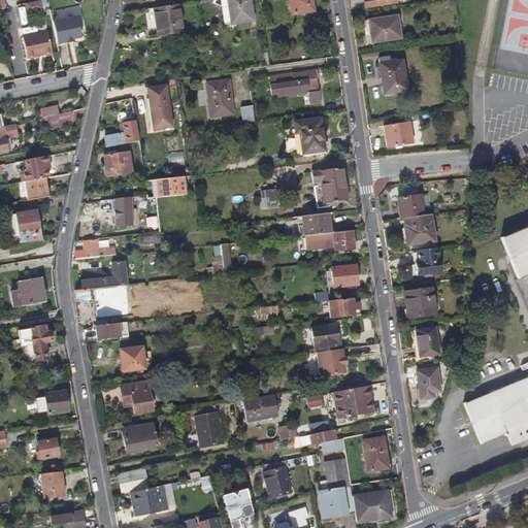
[(258,20),(254,0),(232,0),(235,24),(258,20)]
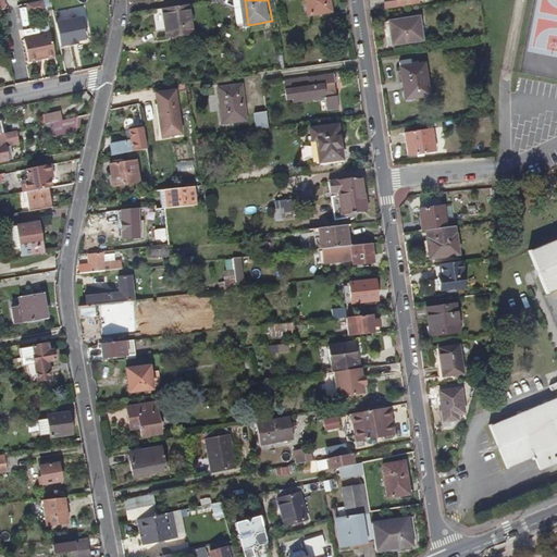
[(338,11),(336,0),(312,0),(314,14),(338,11)]
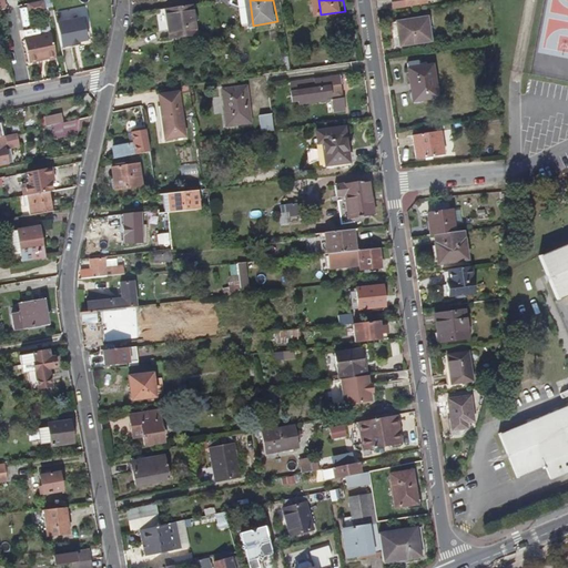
[(46,10),(43,1),(27,4),(29,13),(46,10)]
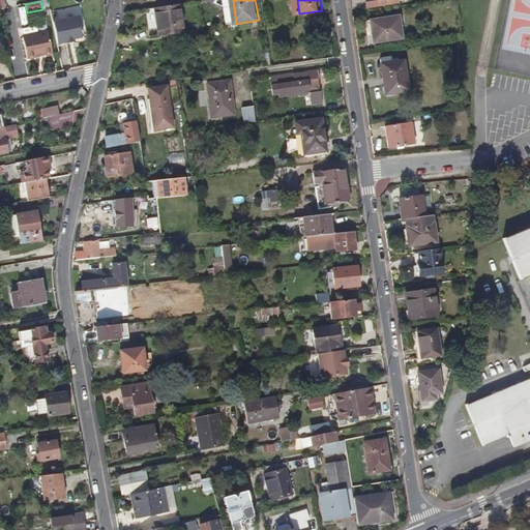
[(181,32),(176,5),(152,8),(156,36),(181,32)]
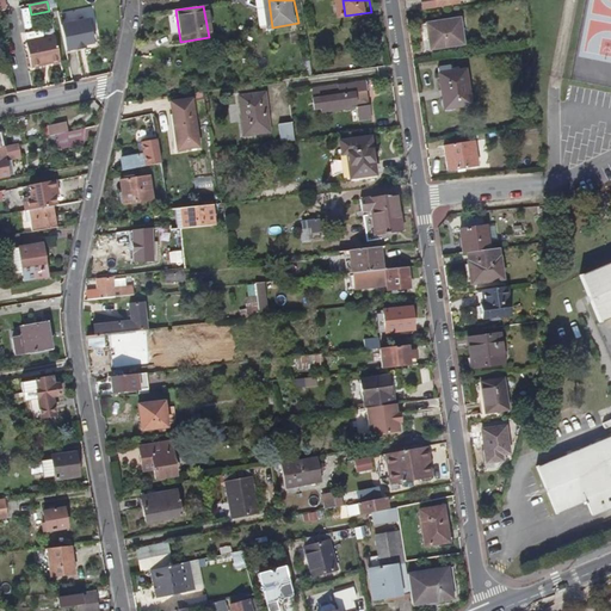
[(75,41),(82,39),(92,37),(87,13),(59,19),(65,45),(75,43),(75,41)]
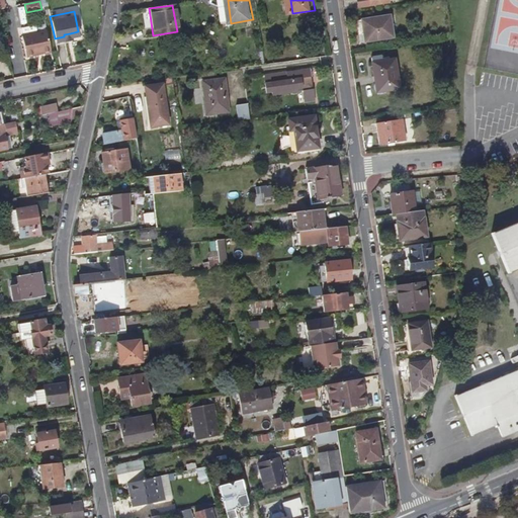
[(395,39),(391,16),(361,21),(365,44),(395,39)]
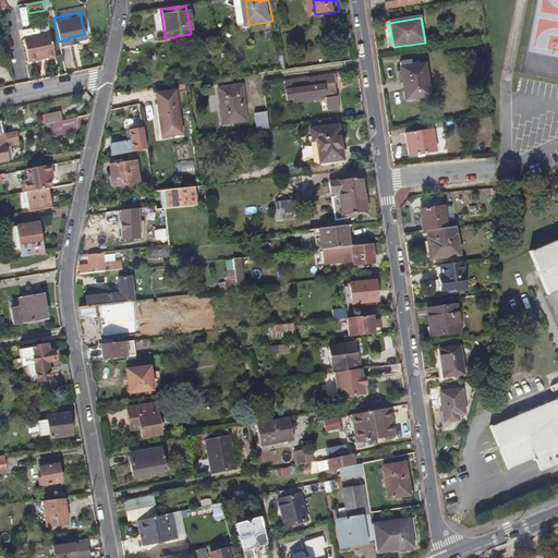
[(53,51),(49,28),(22,35),(27,57),(36,55),(36,53),(45,51),(45,53),(53,51)]
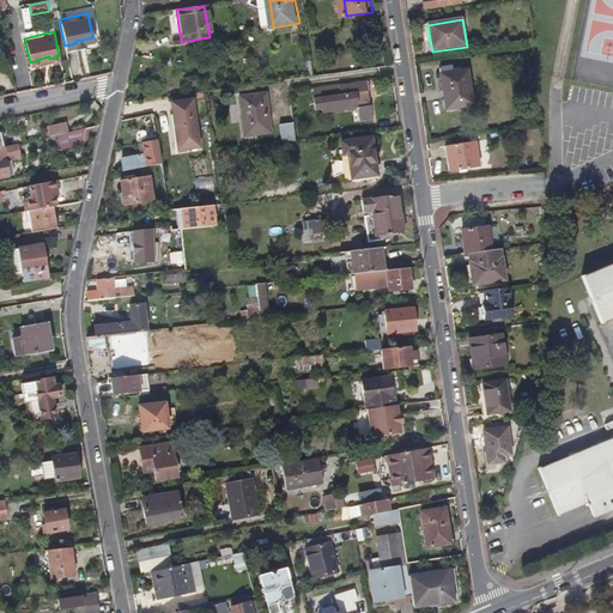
[(473,105),(467,72),(454,74),(453,68),(441,70),(448,110),(473,105)]
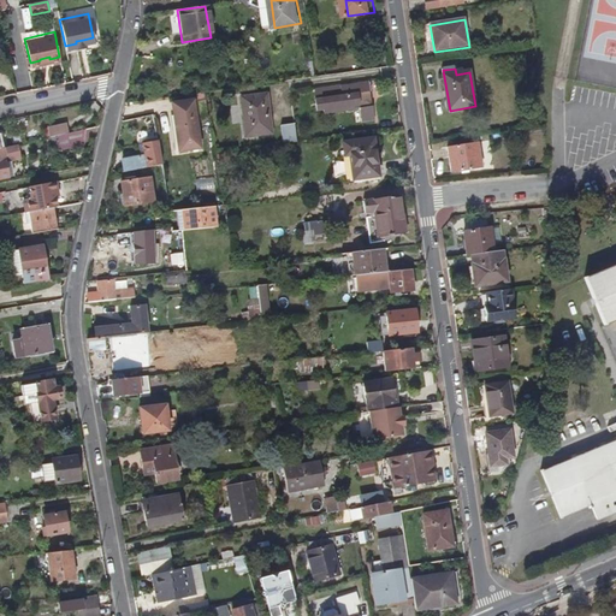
[(375,105),(373,90),(374,89),(373,80),(315,88),(318,108),(327,107),(327,112),(362,106),(365,120),(378,118),(375,105)]
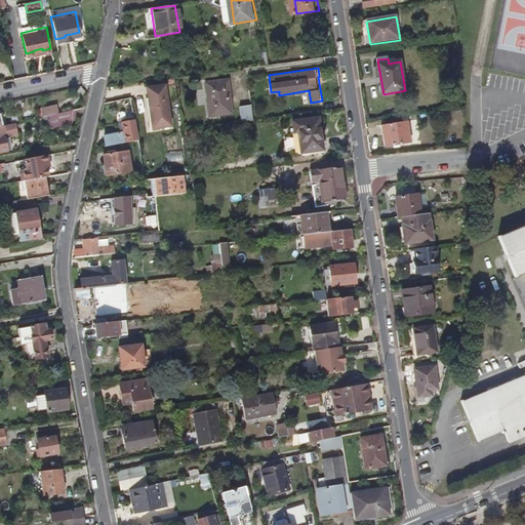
[(217,79),(216,73),(207,74),(195,76),(196,82),(217,79)]
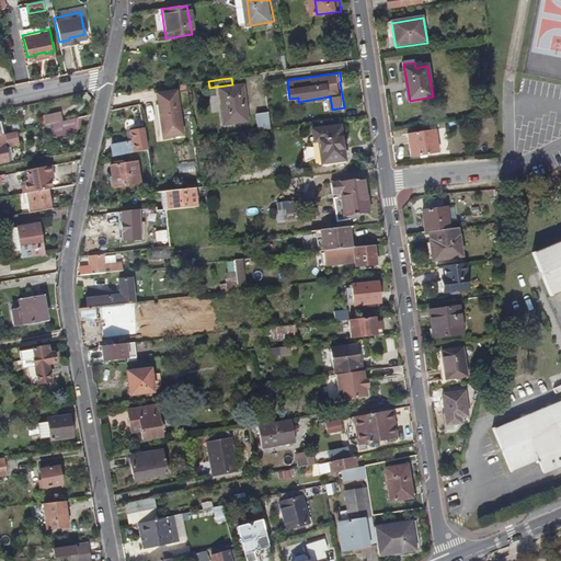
[(247,122),(242,86),(219,89),(225,125),(247,122)]
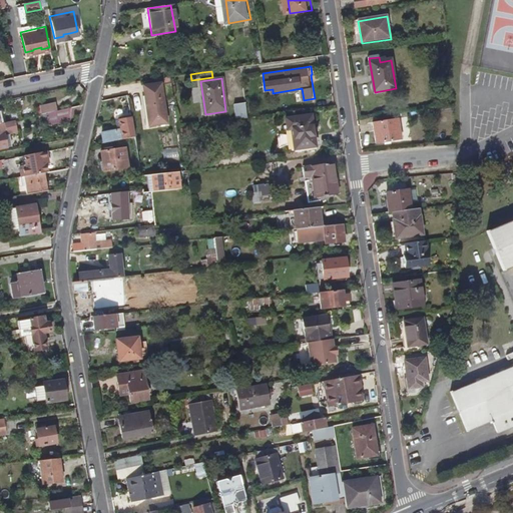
[(166,121),(160,84),(142,86),(146,116),(155,115),(156,122),(166,121)]
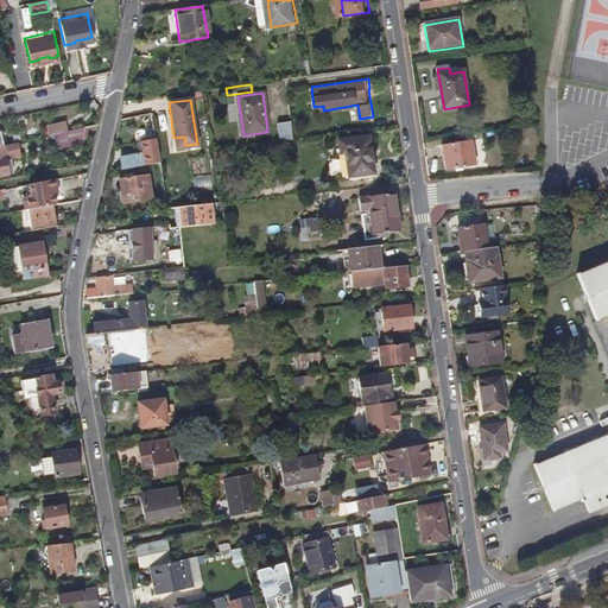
[(75,122),(74,112),(58,114),(59,125),(75,122)]
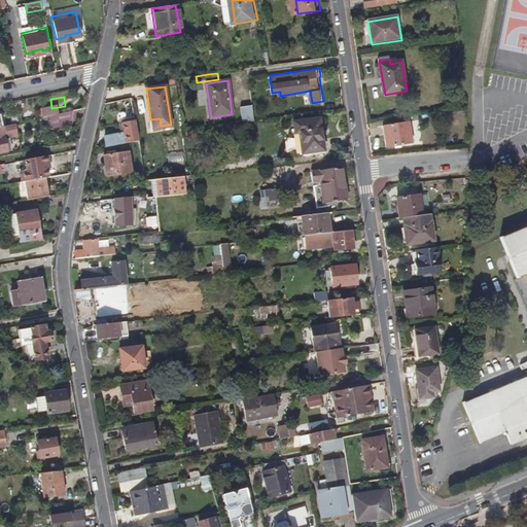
[(255,123),(253,107),(241,109),(244,125),(255,123)]
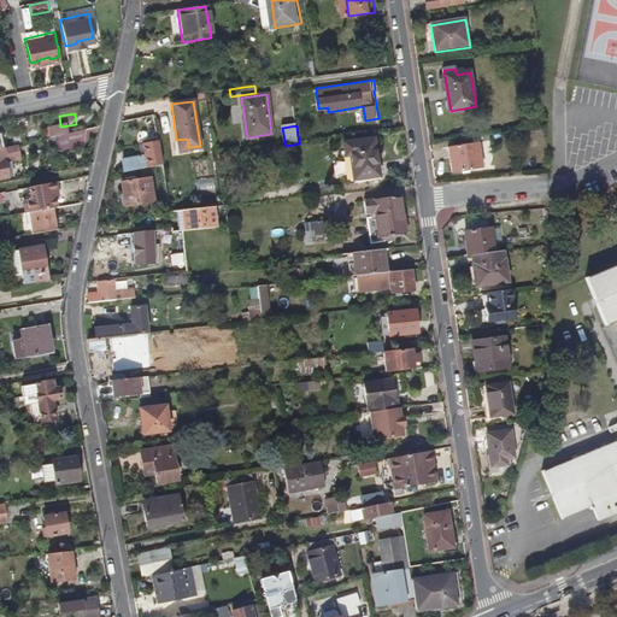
[(51,139),(53,152),(82,147),(84,130),(51,139)]
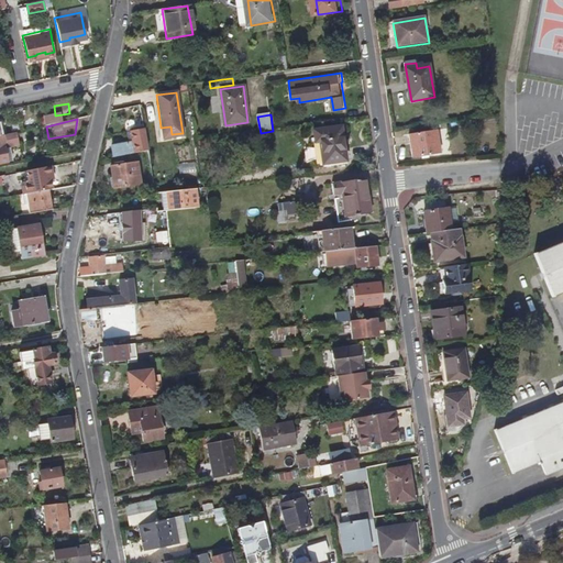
[(145,151),(143,129),(125,132),(127,143),(110,145),(111,156),(145,151)]
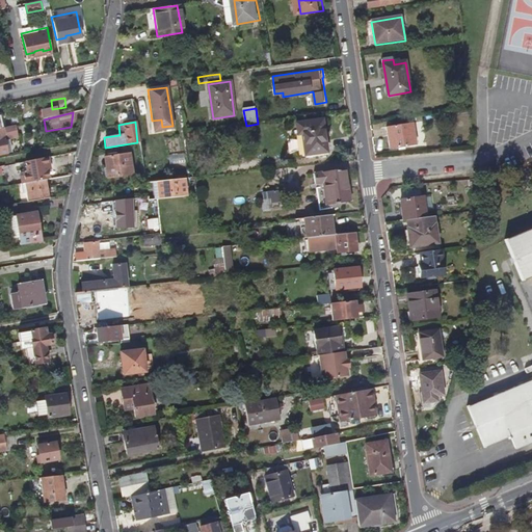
[(329,154),(325,122),(299,125),(300,136),(304,136),(307,156),(329,154)]
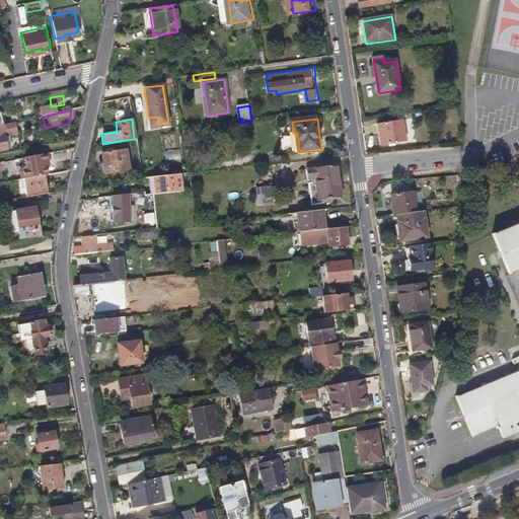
[(408,142),(403,121),(378,125),(381,146),(408,142)]
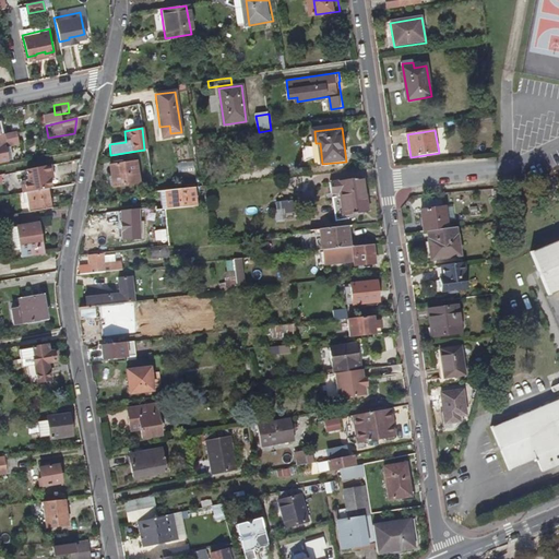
[(15,143),(13,133),(0,135),(0,145),(4,145),(15,143)]
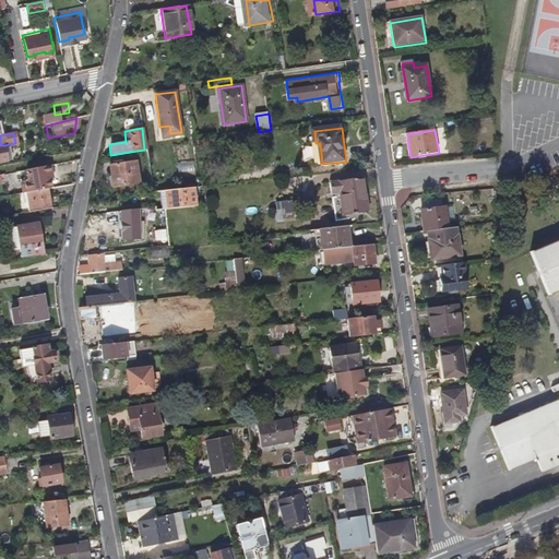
[(139,182),(137,162),(110,165),(114,186),(139,182)]
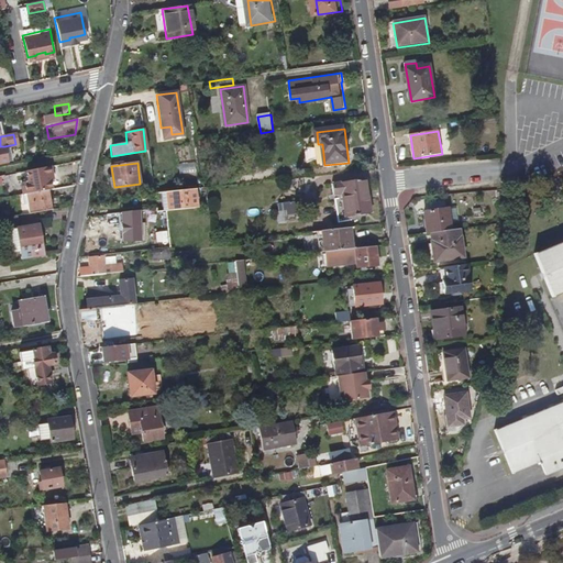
[(178,165),(178,174),(194,174),(192,164),(178,165)]
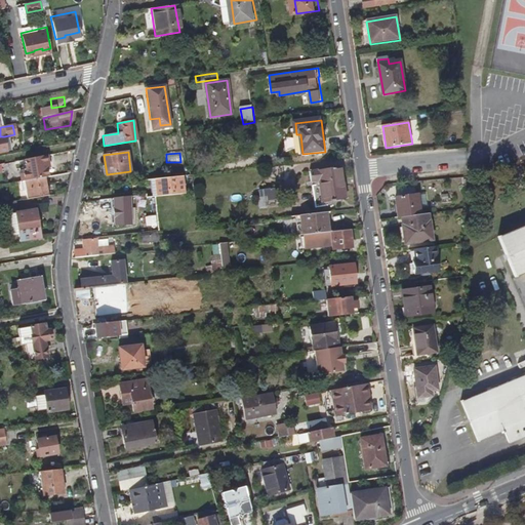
[(48,177),(45,162),(49,162),(47,155),(24,159),(26,166),(19,168),(22,183),(26,182),(45,178),(48,177)]
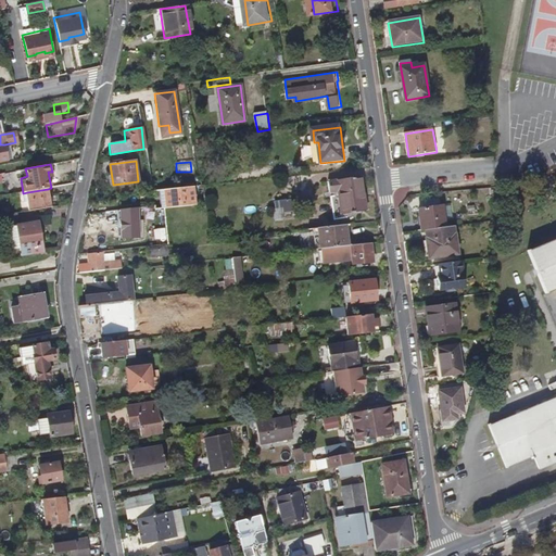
[(366,211),(362,177),(327,181),(329,192),(330,191),(335,219),(358,216),(357,212),(366,211)]
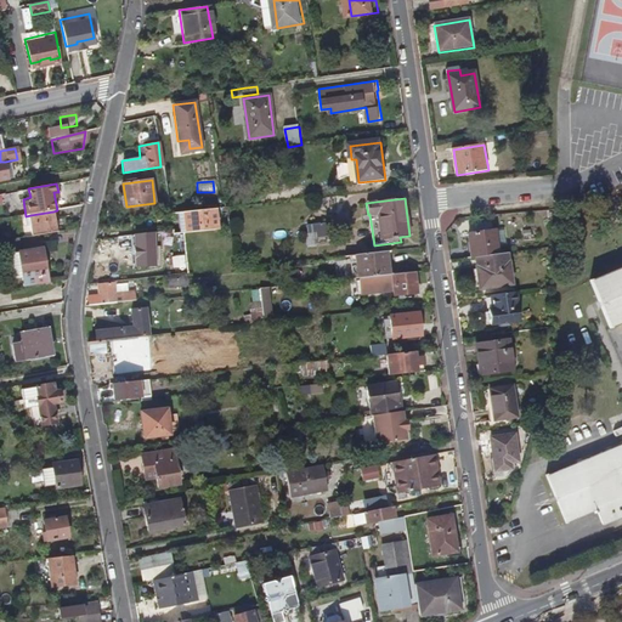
[(56,233),(54,211),(30,215),(26,216),(28,227),(32,226),(34,237),(56,233)]
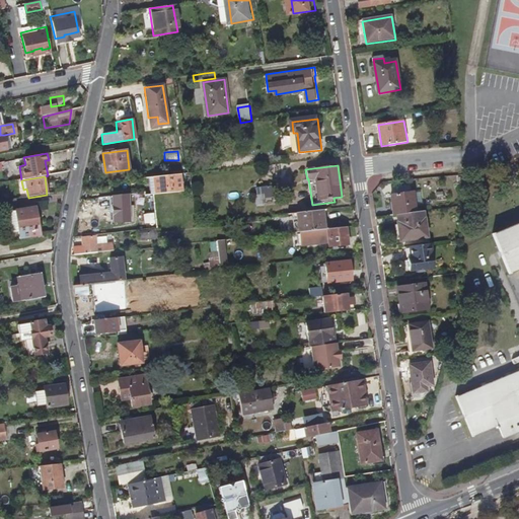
[(180,193),(178,176),(153,179),(156,197),(180,193)]
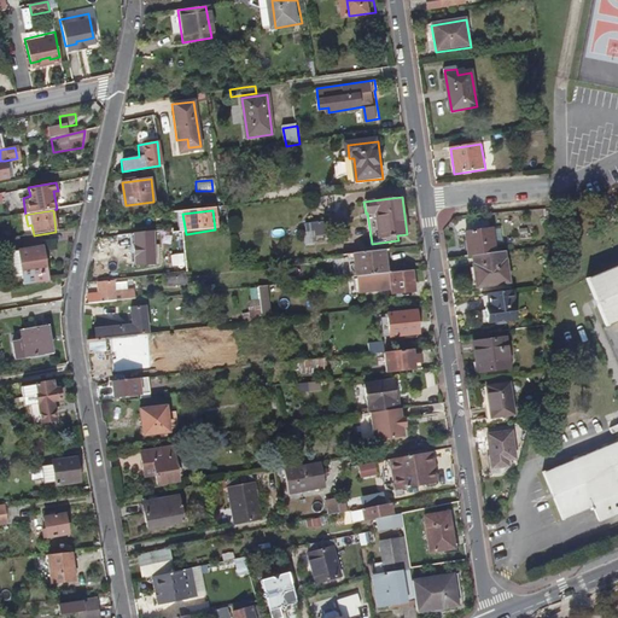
[(322,238),(321,225),(304,226),(305,234),(313,233),(313,239),(322,238)]
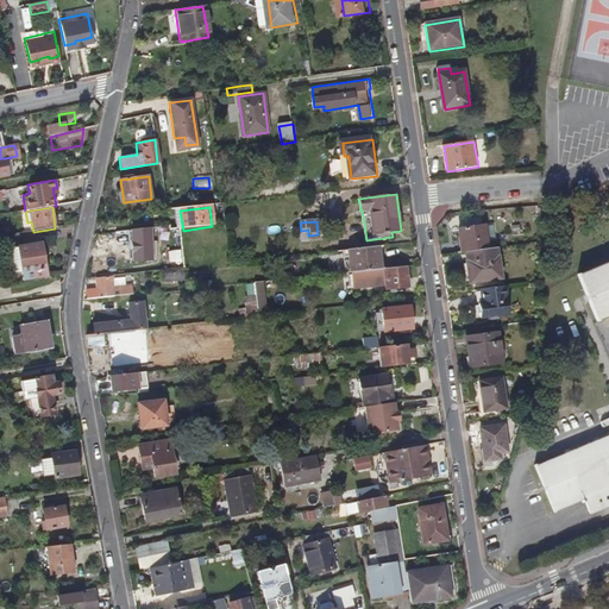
[(462,227),(465,252),(468,252),(490,249),(489,239),(498,238),(496,225),(488,226),(488,225),(462,227)]
